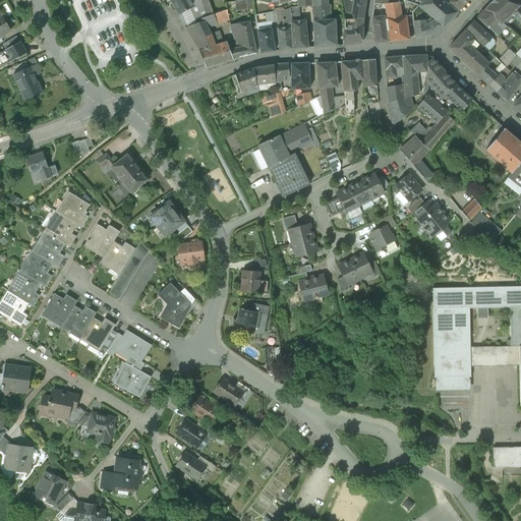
[(170,0),(178,15),(182,13),(193,6),(189,0),(170,0)]
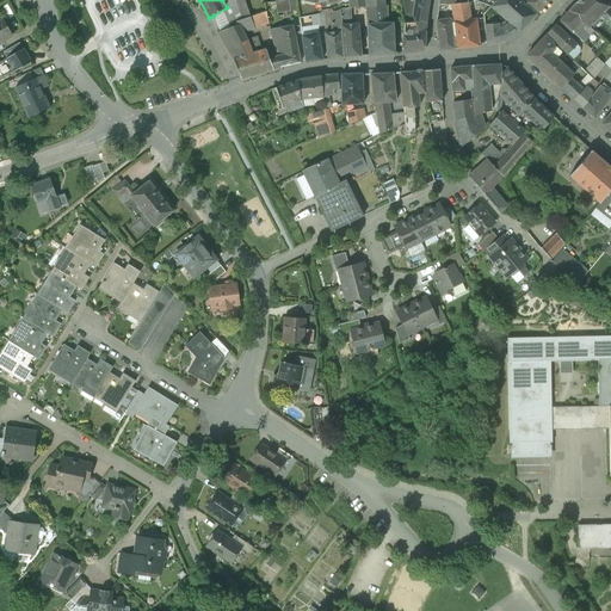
[(245,0),(222,0),(227,7),(214,16),(220,31),(238,25),(242,32),(254,29),(251,17),(245,0)]
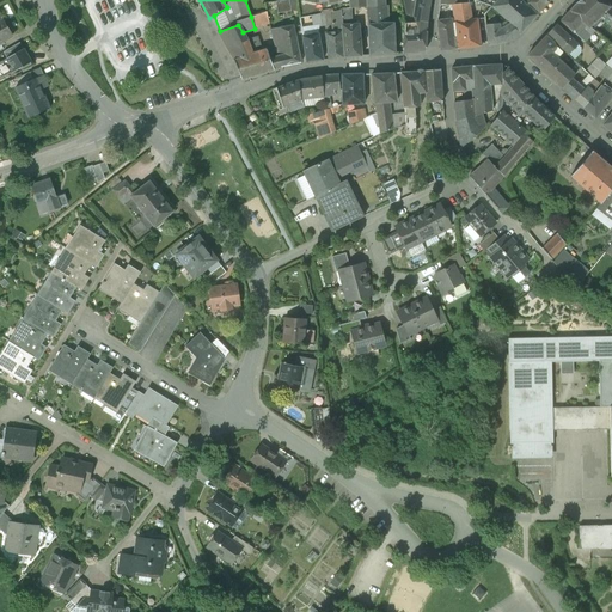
[(297,0),(286,0),(276,1),(279,17),(299,13),(297,0)]
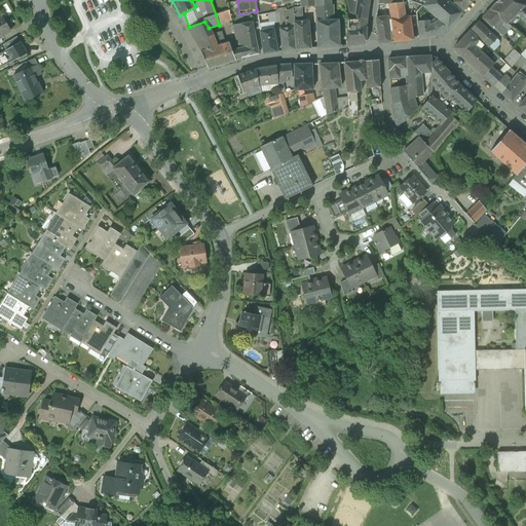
[(357,0),(345,0),(348,13),(354,14),(355,12),(357,0)]
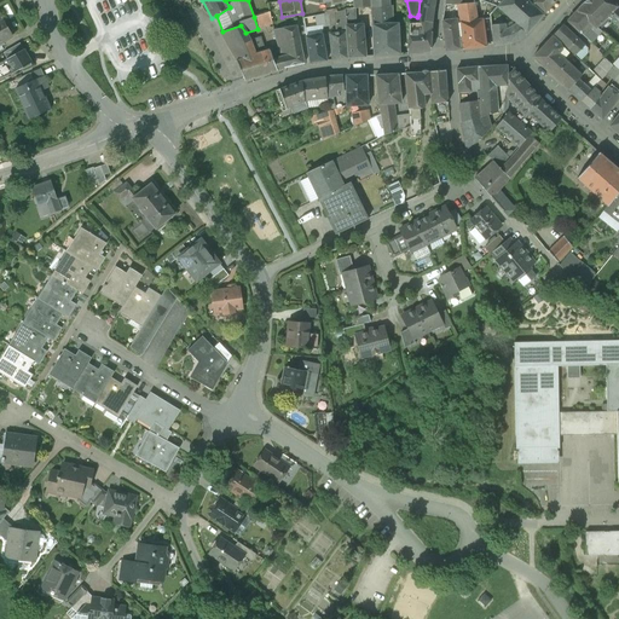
[(435,0),(420,0),(418,15),(417,17),(416,24),(432,23),(435,0)]
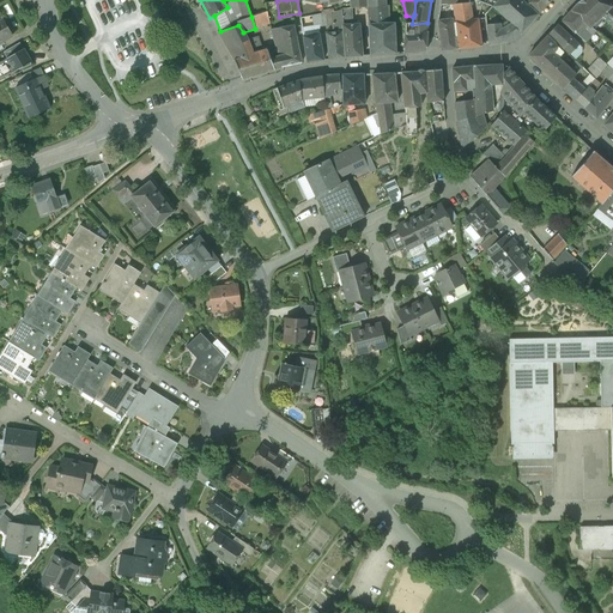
[(474,0),(468,0),(469,4),(460,5),(455,5),(453,5),(454,14),(455,23),(478,19),(485,18),(485,14),(492,7),(478,1),(474,0)]
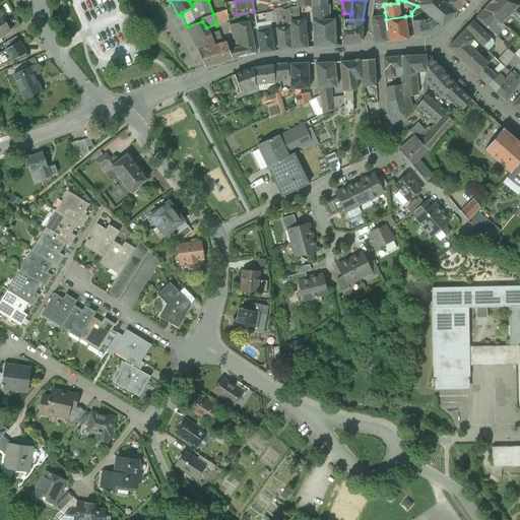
[(442,0),(423,0),(424,0),(418,6),(443,28),(456,12),(443,0),(442,0)]
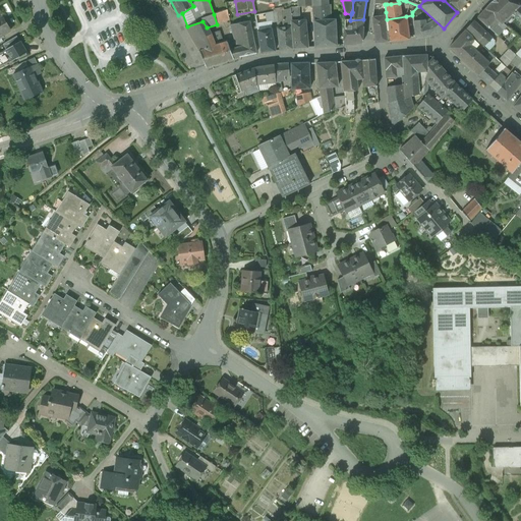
[(468,0),(447,0),(459,10),(468,0)]
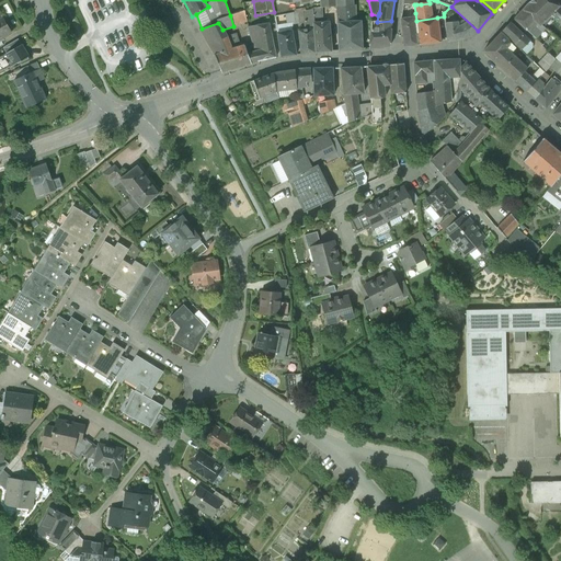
[(551,0),(531,0),(523,10),(539,26),(540,25),(550,15),(559,7),(551,0)]
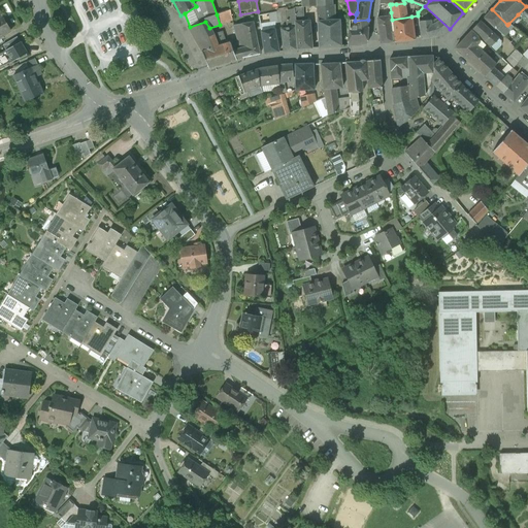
[(390,4),(380,4),(377,14),(391,12),(390,4)]
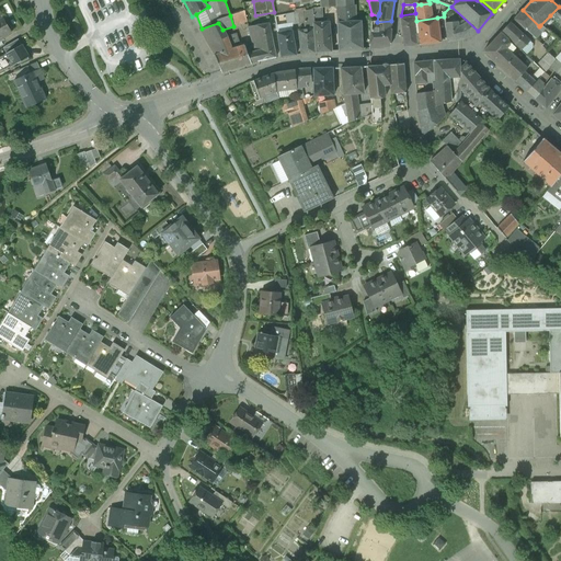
[(353,7),(336,9),(338,23),(354,21),(353,7)]
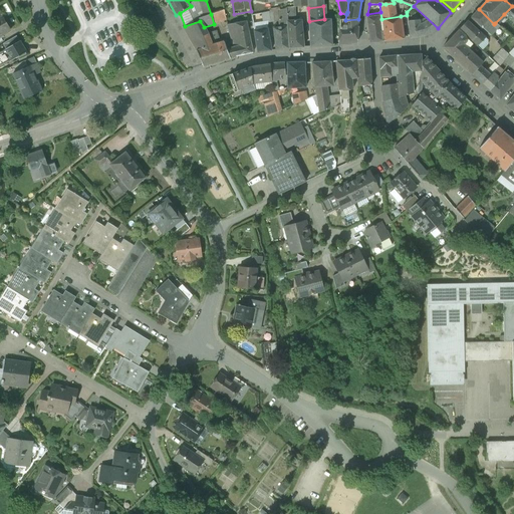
[(513,7),(512,6),(504,14),(513,23),(513,7)]
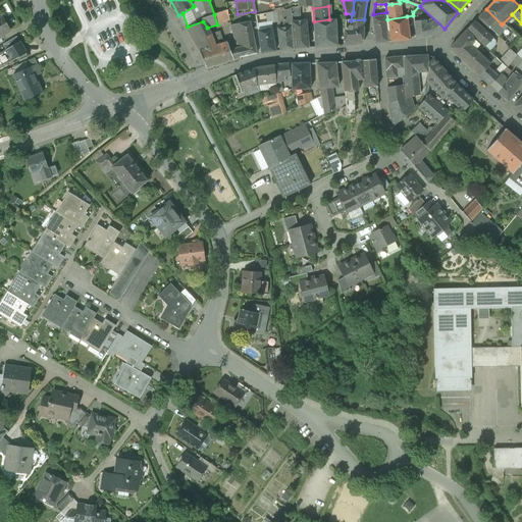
[(299,8),(299,7),(298,7),(290,8),(292,21),(300,21),(299,8)]
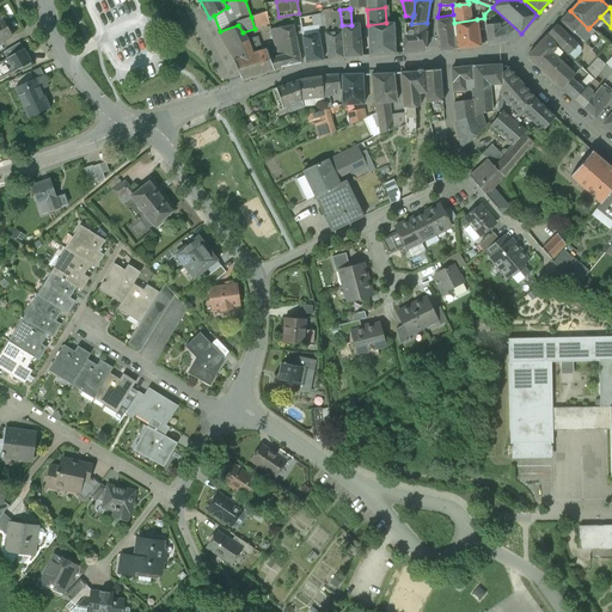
[(340,10),(319,14),(320,26),(331,25),(332,32),(341,31),(342,31),(340,10)]
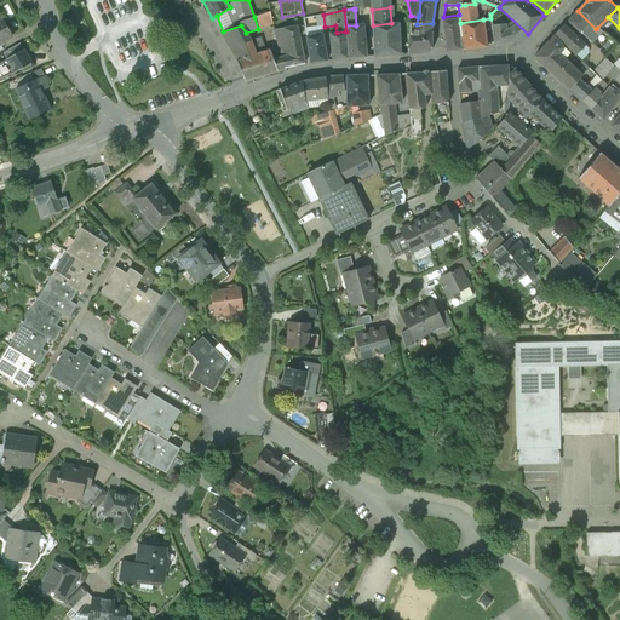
[(596,29),(578,11),(568,21),(592,42),(603,32),(597,28),(596,29)]
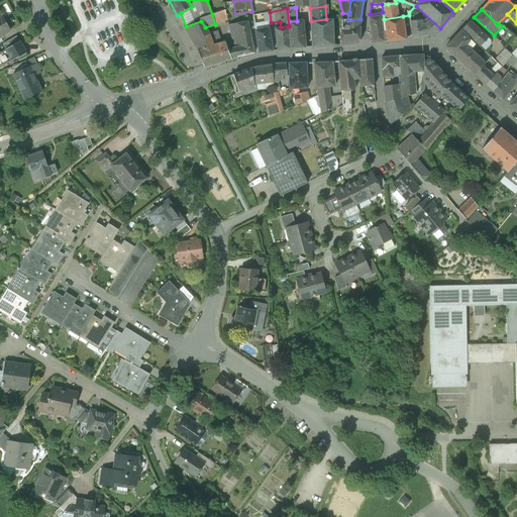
[(225,10),(212,14),(215,24),(227,20),(225,10)]
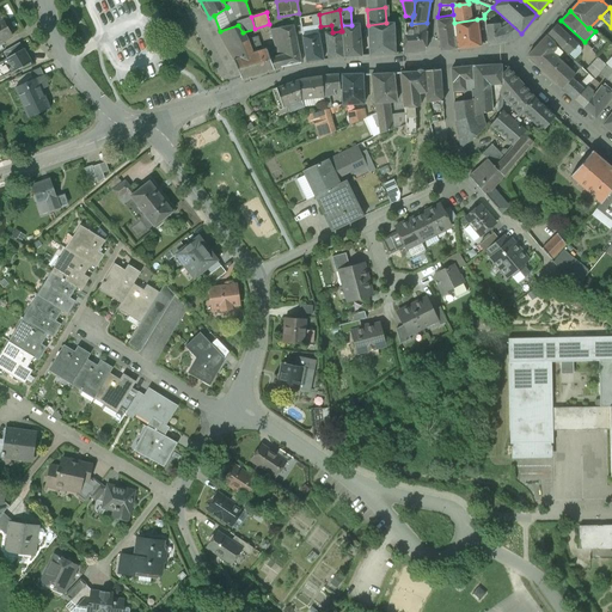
[(2,19),(0,20),(0,46),(4,44),(2,42),(12,36),(2,19)]
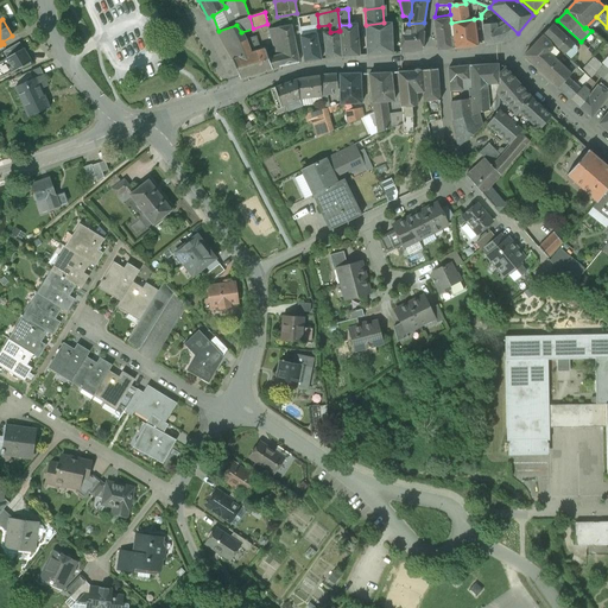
[(449,19),(435,20),(437,50),(453,49),(449,19)]
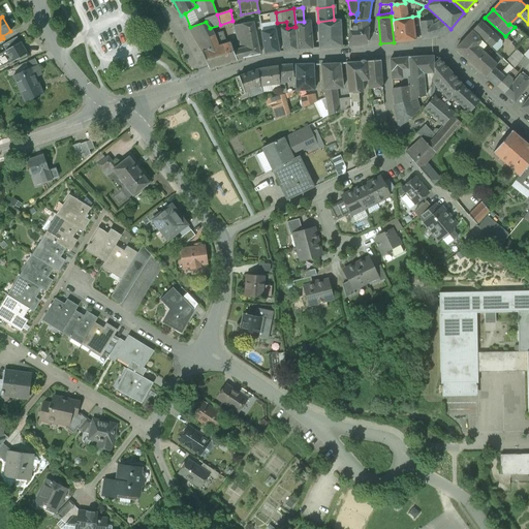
[(412,17),(393,20),(396,42),(415,40),(412,17)]
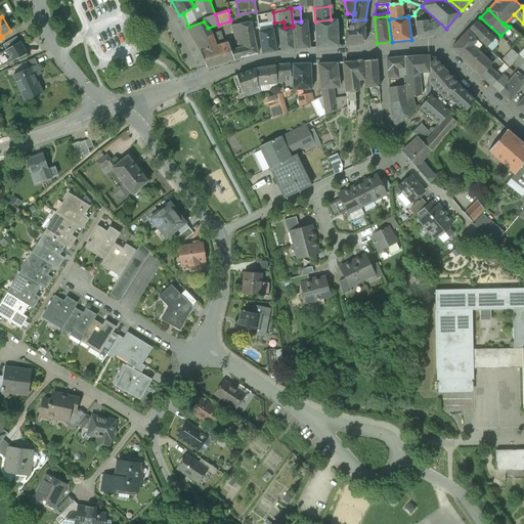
[(331,19),(315,22),(316,48),(338,46),(337,19),(331,19)]
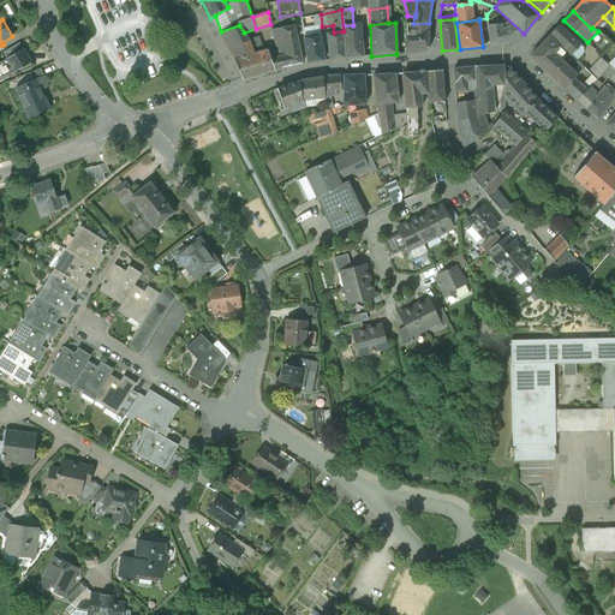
[(413,24),(406,24),(404,53),(427,52),(429,23),(413,24)]
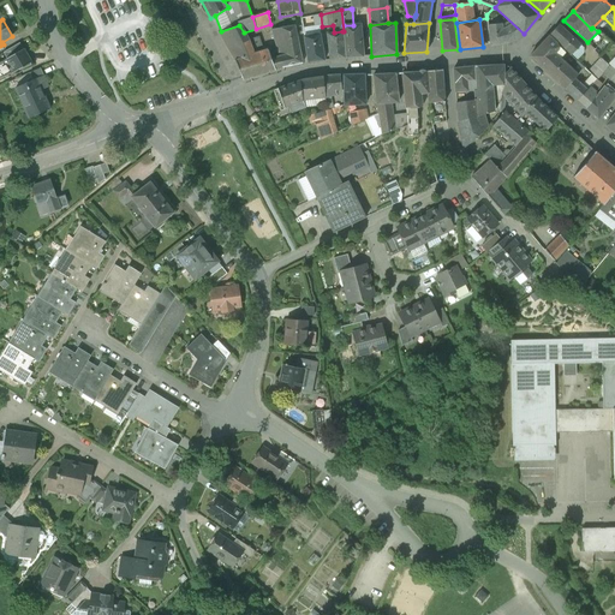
[(507,23),(502,25),(502,24),(488,25),(490,46),(507,43),(515,41),(519,37),(523,34),(513,24),(509,27),(507,23)]
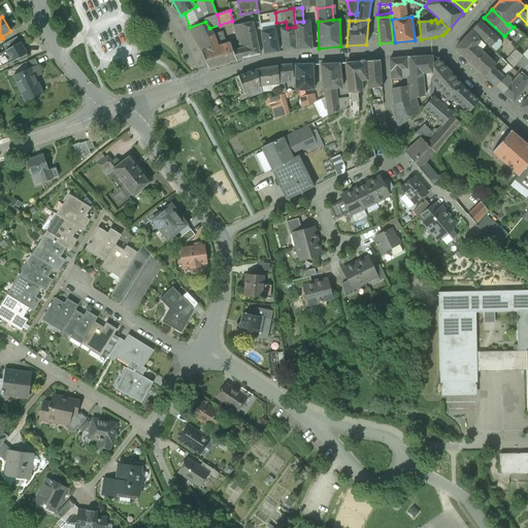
[(303,22),(295,22),(297,50),(311,48),(309,21),(303,22)]
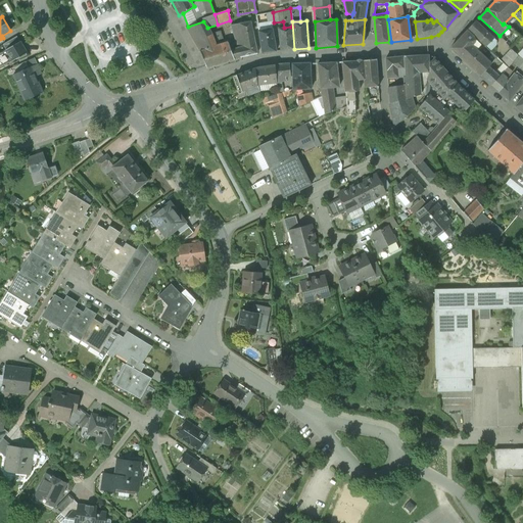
[(188,27),(186,28),(195,42),(210,35),(210,34),(207,28),(203,21),(188,27)]
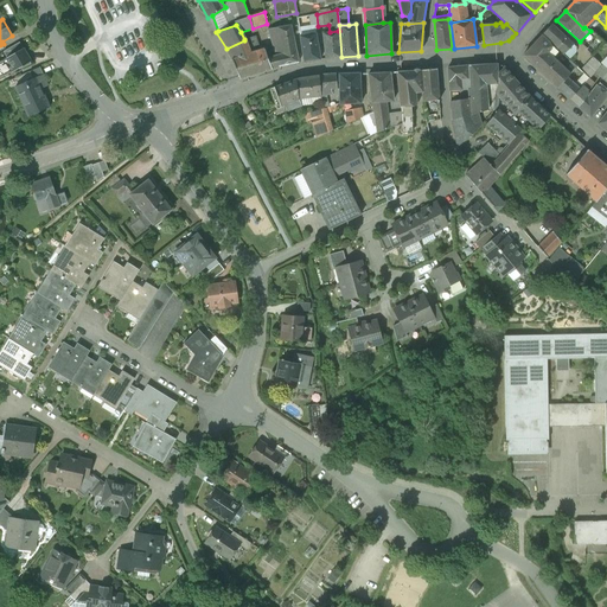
[(291,25),(268,30),(279,66),(299,62),(291,25)]
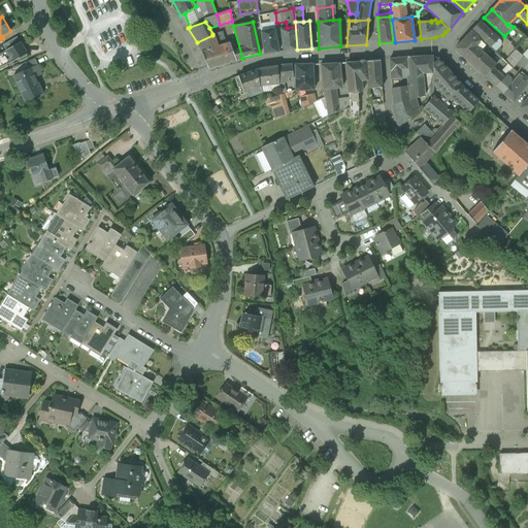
[(498,39),(480,23),(472,30),(491,47),(498,39)]
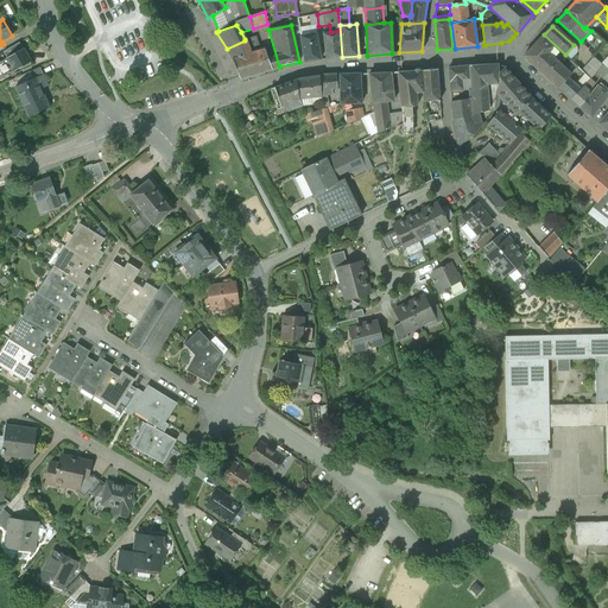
[(607,32),(602,27),(595,35),(599,37),(605,43),(591,57),(594,58),(602,65),(603,67),(607,61),(607,32)]
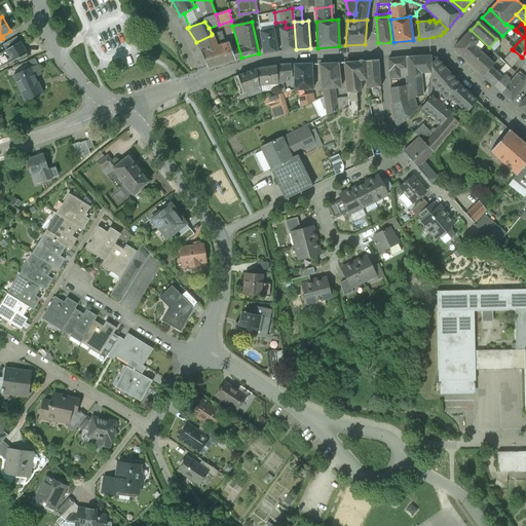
[(286,28),(279,29),(283,51),(296,49),(293,27),(286,28)]
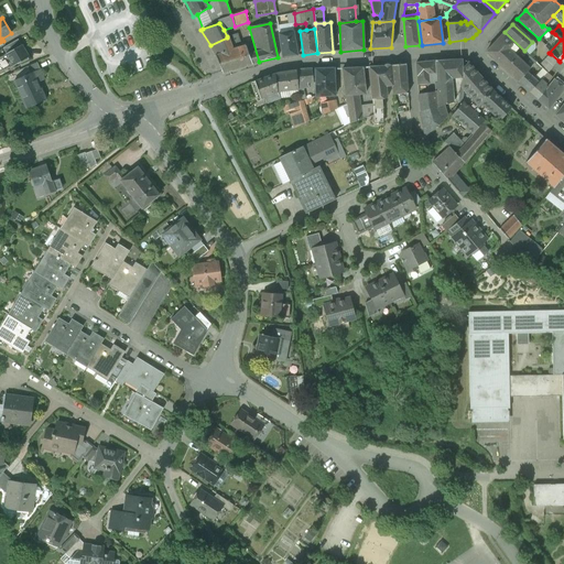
[(293,31),(279,33),(282,57),(297,55),(293,31)]
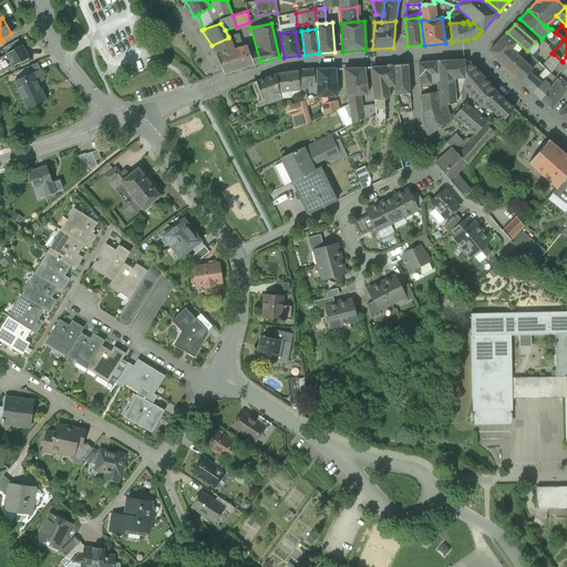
[(238,33),(228,37),(228,38),(229,39),(227,40),(228,44),(230,43),(232,47),(241,43),(238,33)]
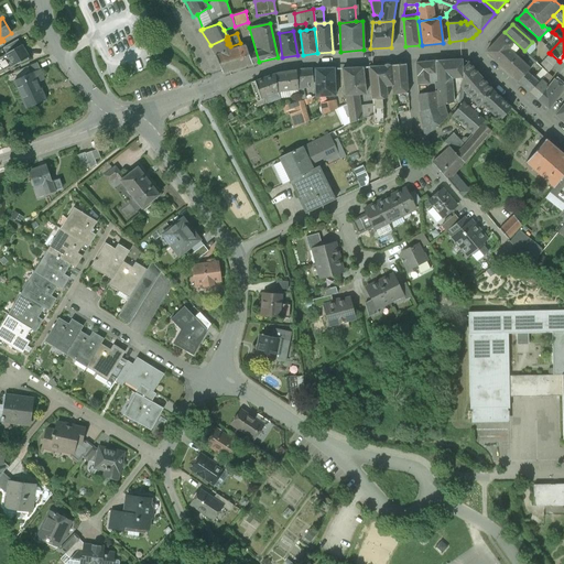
[(523,63),(509,49),(511,46),(512,44),(510,40),(503,33),(486,52),(518,82),(527,73),(530,68),(523,63)]
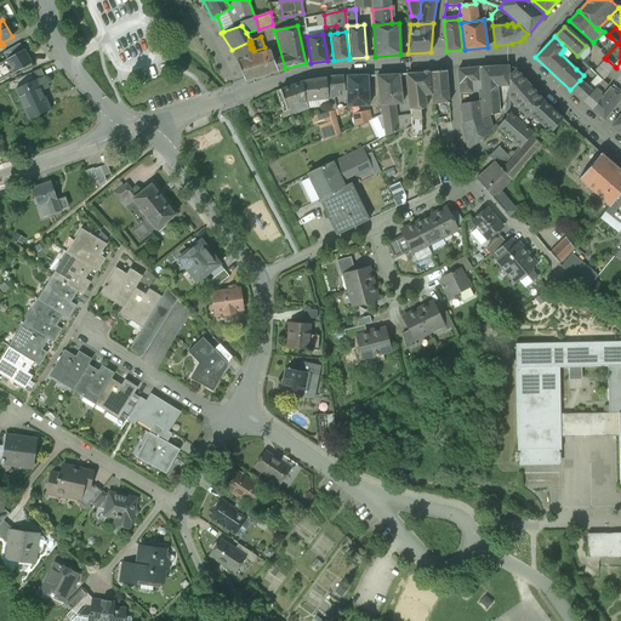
[(611,38),(599,51),(604,58),(617,44),(611,38)]
